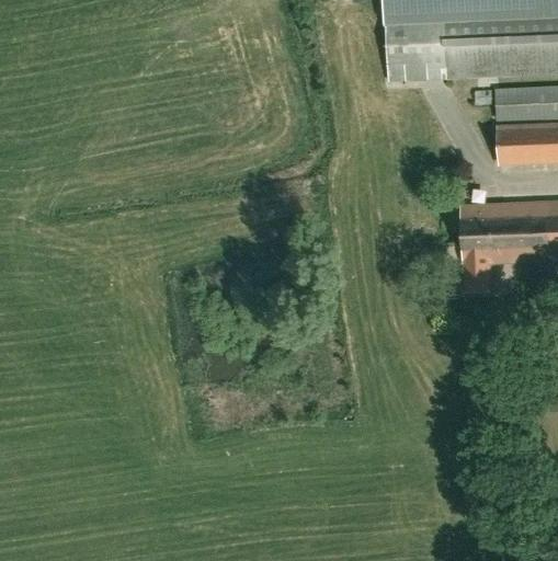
[(557,0),(382,0),(383,10),(553,2),(557,2),(557,0)]
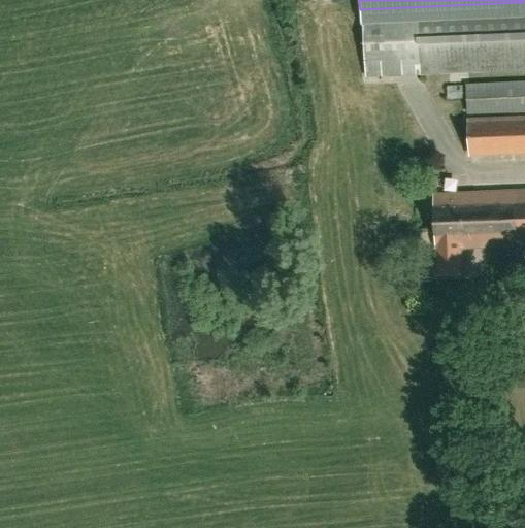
[(524,2),(520,2),(360,9),(363,76),(524,69),(524,2)]
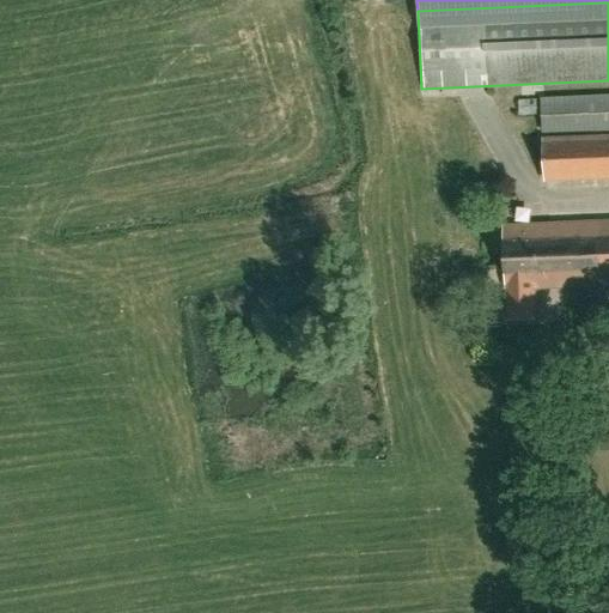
[(608,132),(608,96),(543,98),(544,134),(608,132)]
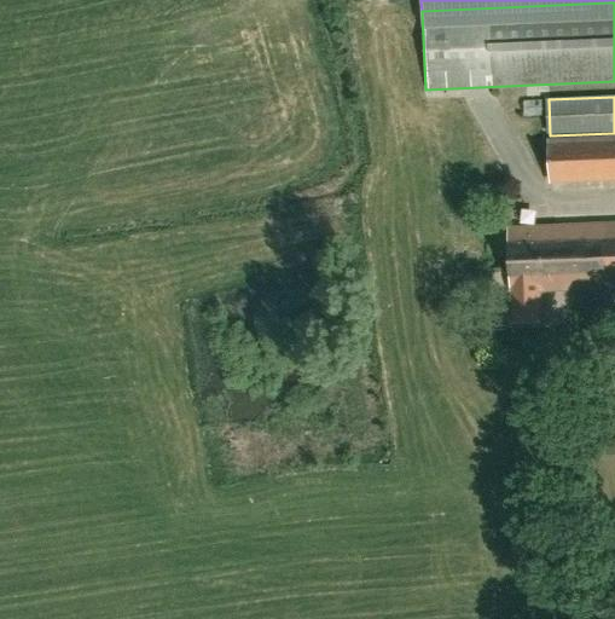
[(614,181),(614,157),(550,161),(551,184),(614,181)]
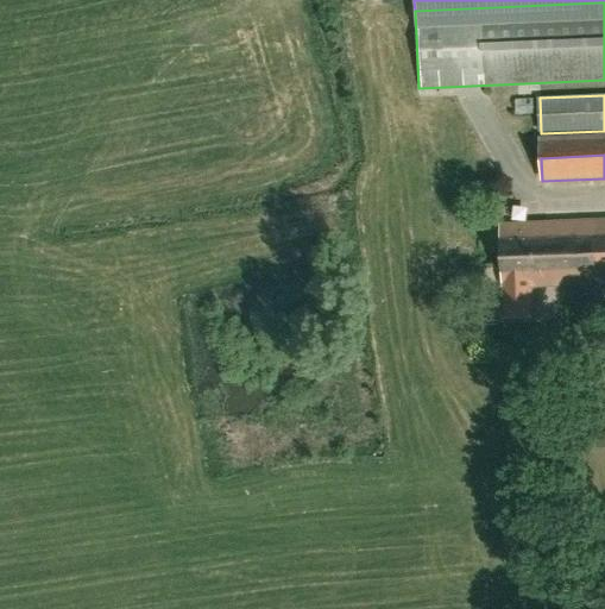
[(527,283),(604,280),(604,217),(497,221),(500,312),(528,312),(527,283)]
